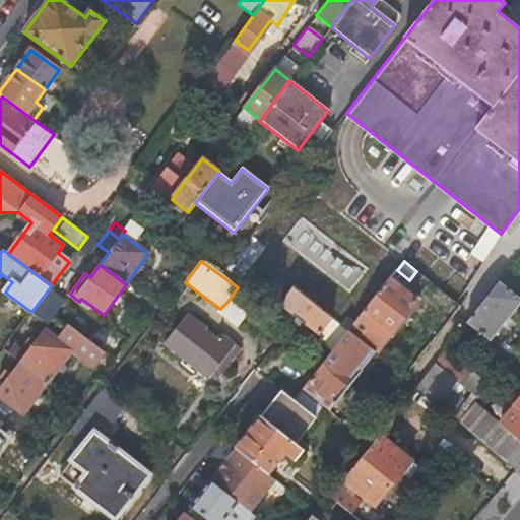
[(417,301),(390,279),(356,322),(349,331),(377,352),(417,301)]
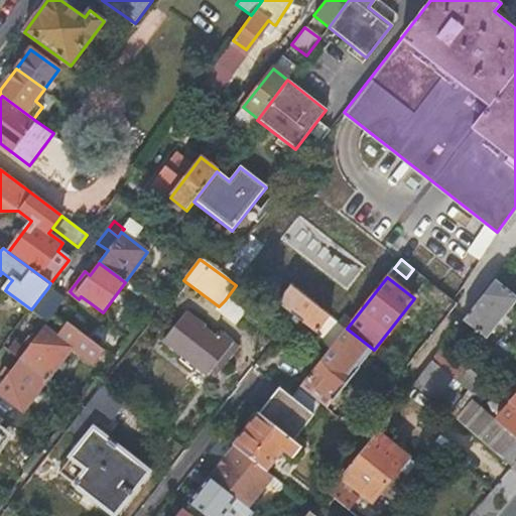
[(515,299),(515,297),(495,280),(468,312),(463,319),(487,338),(515,299)]
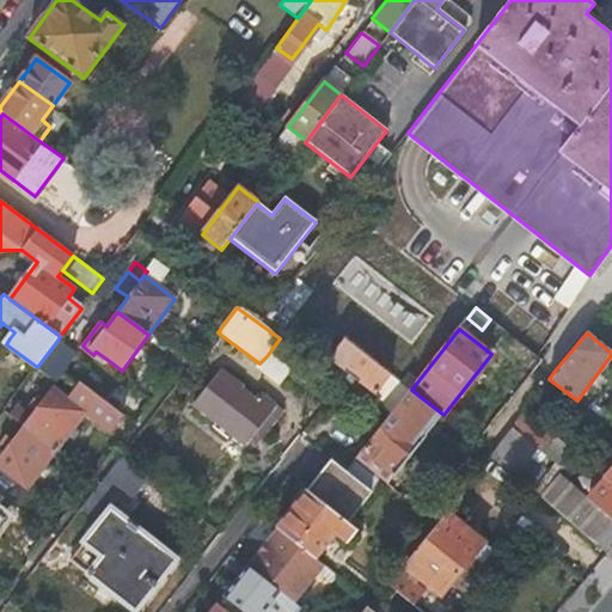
[(322,368),(280,338),(267,356),(306,387),(322,368)]
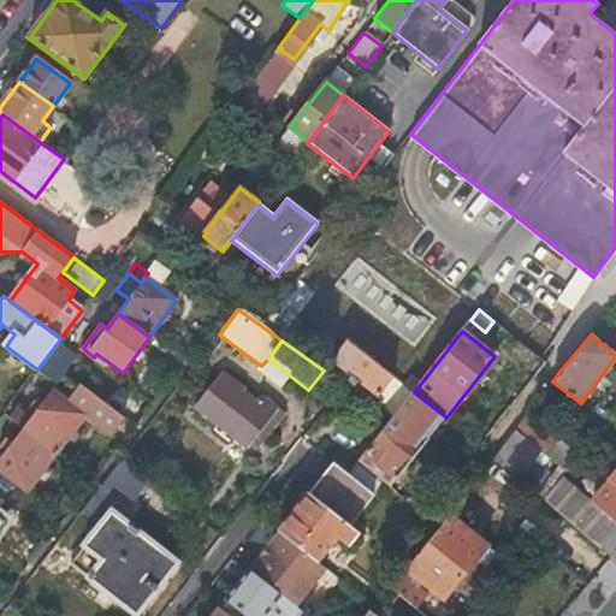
[(348,341),(332,361),(349,374),(348,375),(362,385),(363,384),(379,397),(395,377),(348,341)]
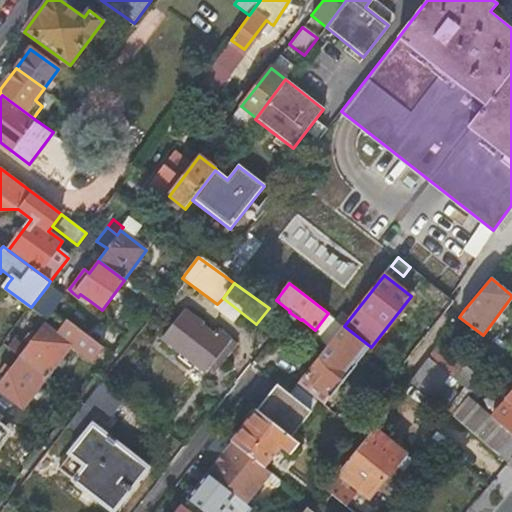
[(31,307),(46,320),(64,298),(48,285),(31,307)]
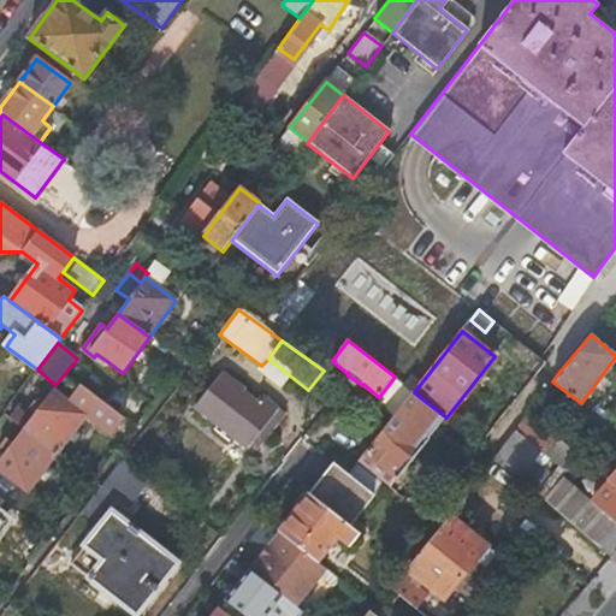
[(108,362),(96,354),(94,357),(105,366),(108,362)]
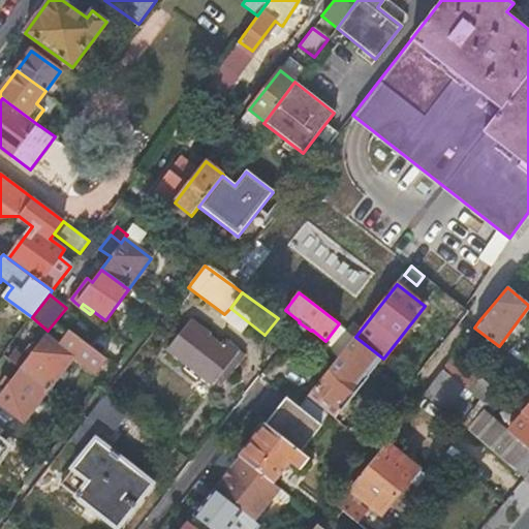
[(191,320),(168,350),(187,364),(186,365),(214,384),(215,382),(219,386),(243,355),(227,344),(224,348),(209,337),(210,335),(191,320)]
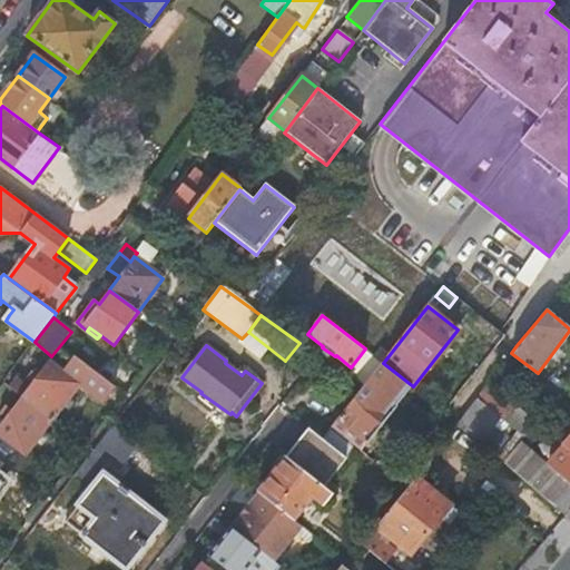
[(383,363),(391,353),(382,346),(374,356),(383,363)]
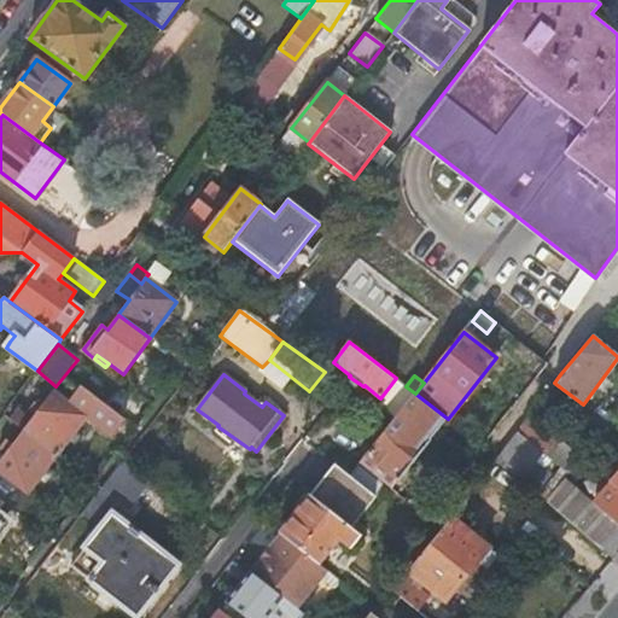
[(396,378),(380,398),(389,404),(385,409),(396,418),(415,394),(406,386),(396,378)]
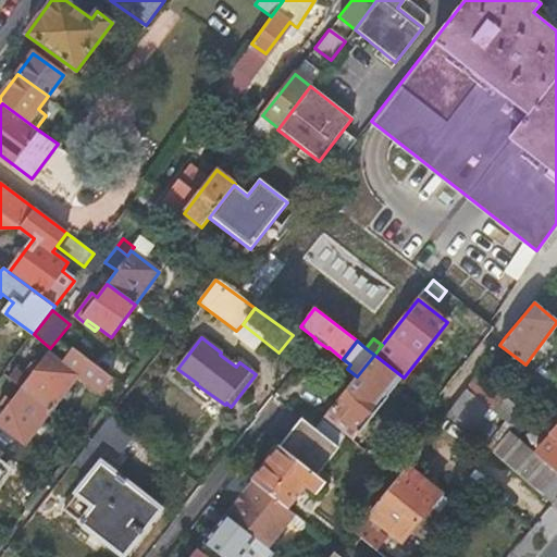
[(21,387),(51,410),(78,375),(101,393),(112,378),(72,348),(60,363),(47,354),(37,367),(31,362),(25,369),(32,374),(27,379),(14,369),(8,378),(21,387)]
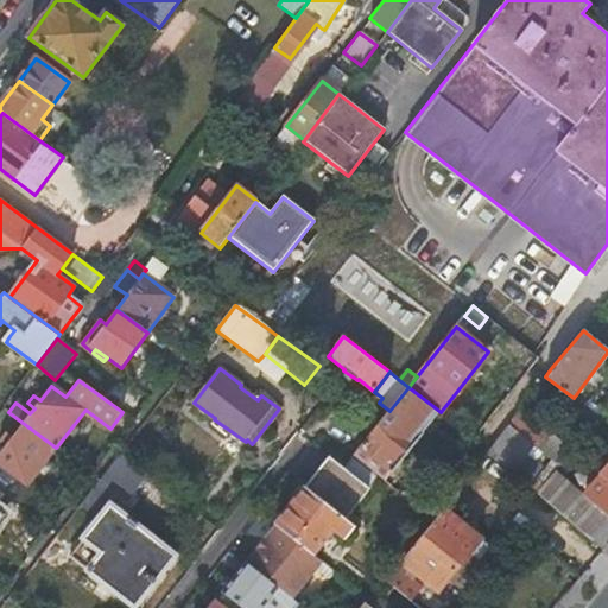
[(386,482),(441,412),(409,387),(390,411),(353,457),(380,477),(386,482)]
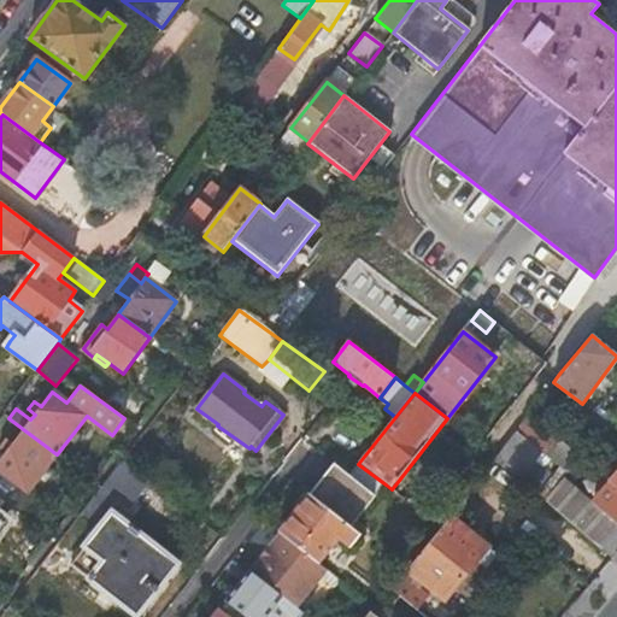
[(515,430),(536,446),(548,432),(528,415),(515,430)]
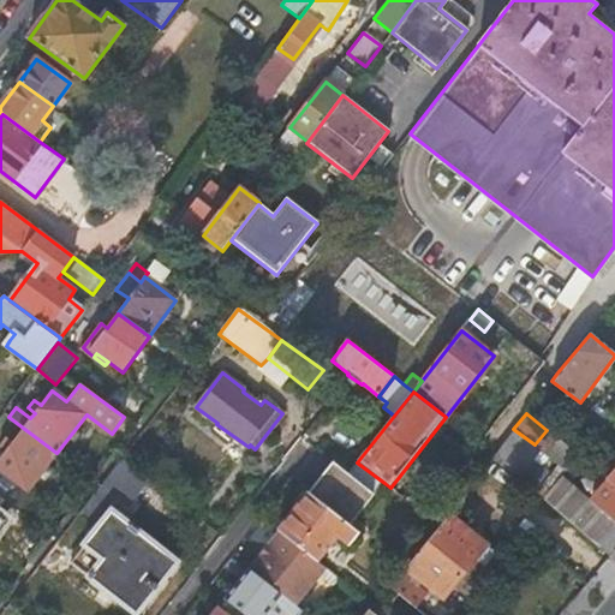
[(28,493),(57,453),(23,428),(11,443),(5,439),(0,445),(0,446),(6,451),(0,458),(0,495),(3,497),(15,482),(28,493)]
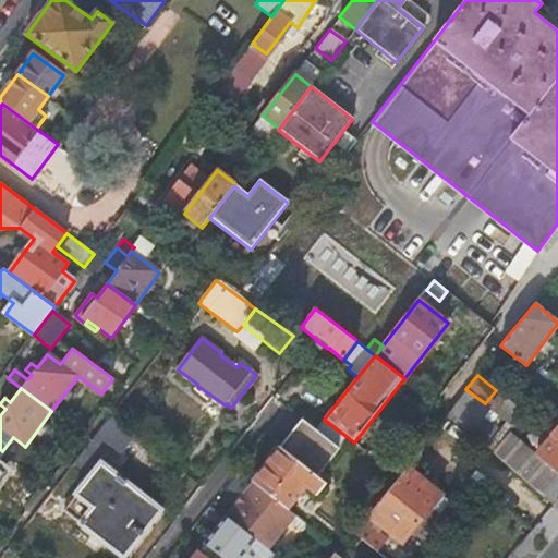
[(111,416),(74,463),(86,472),(105,448),(117,458),(134,435),(111,416)]
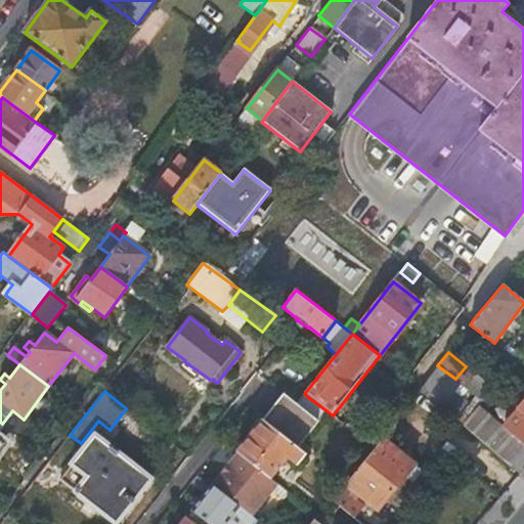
[(285,395),(264,421),(238,452),(271,479),(288,456),(291,459),(294,453),(301,459),(305,453),(299,448),(328,411),(304,394),(297,404),(285,395)]
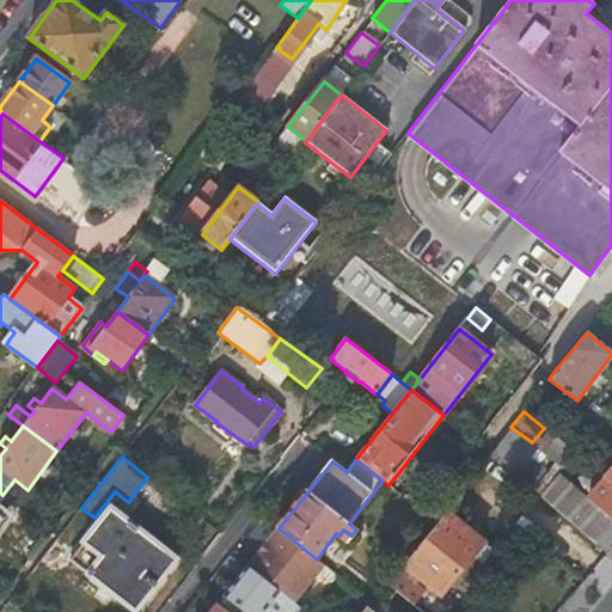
[(610,552),(611,549),(611,515),(591,496),(561,470),(542,494),(599,543),(610,552)]
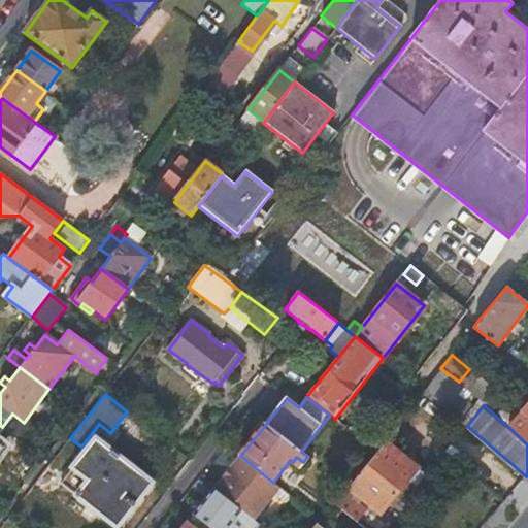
[(527,405),(509,428),(527,444),(527,405)]
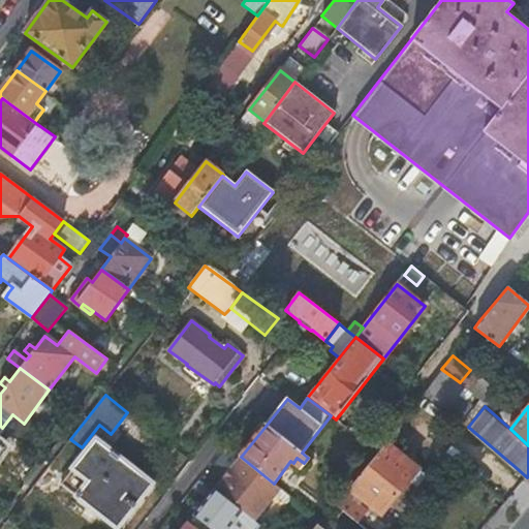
[(398,424),(399,422),(387,412),(365,442),(376,450),(398,424)]
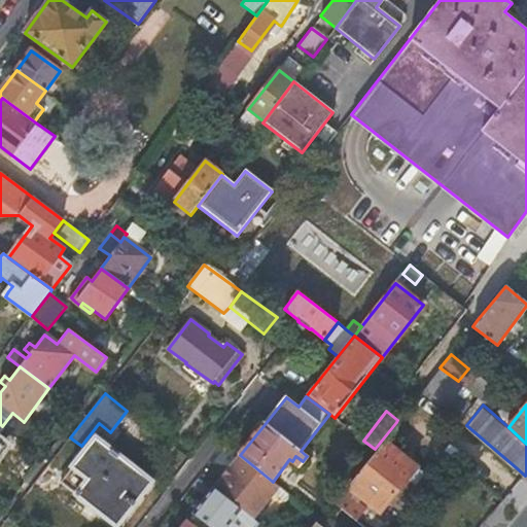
[(153,481),(96,436),(71,467),(73,468),(62,483),(118,526),(153,481)]
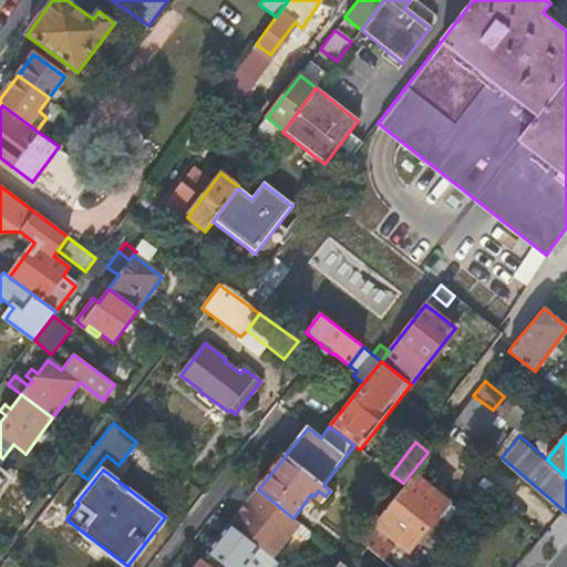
[(400,498),(432,523),(449,504),(415,477),(400,498)]
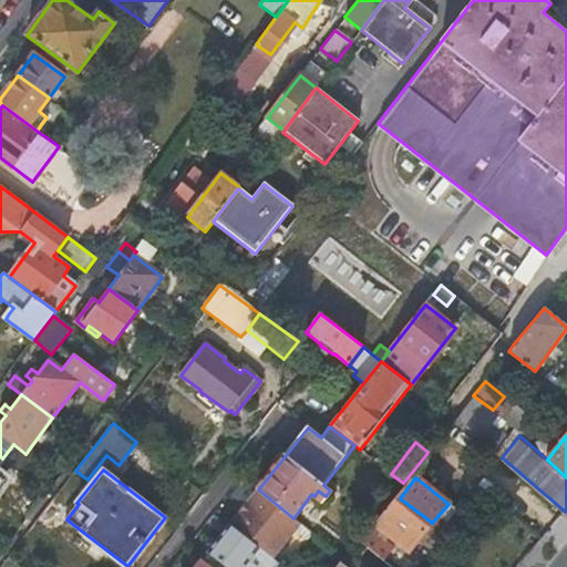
[(274,559),(301,524),(294,518),(258,490),(244,508),(230,524),(260,548),(274,559)]
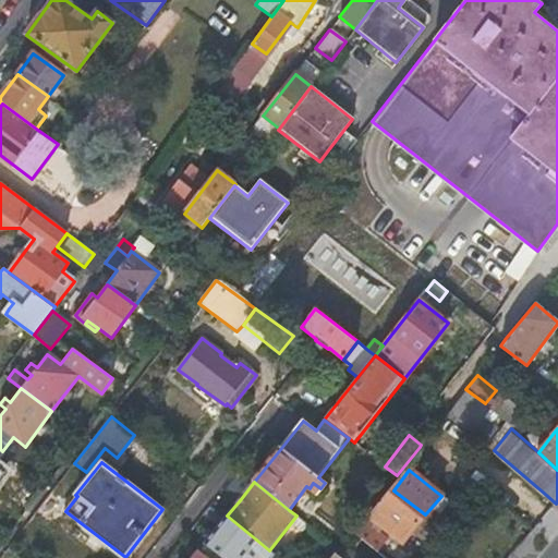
[(403,543),(425,514),(393,490),(372,518),(377,523),(371,530),(360,521),(352,532),(374,549),(381,540),(376,534),(381,526),(403,543)]
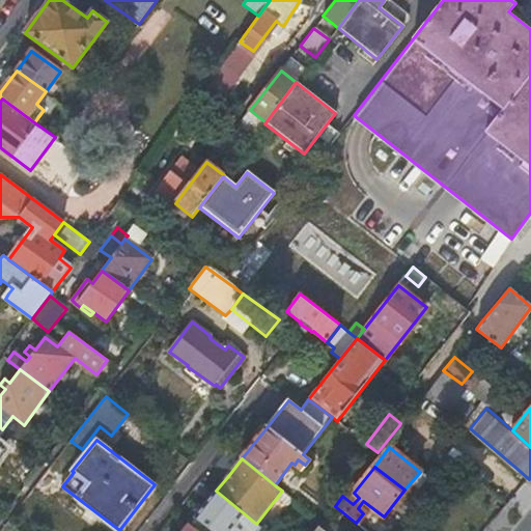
[(211,530),(229,530),(244,513),(216,491),(194,518),(211,530)]
